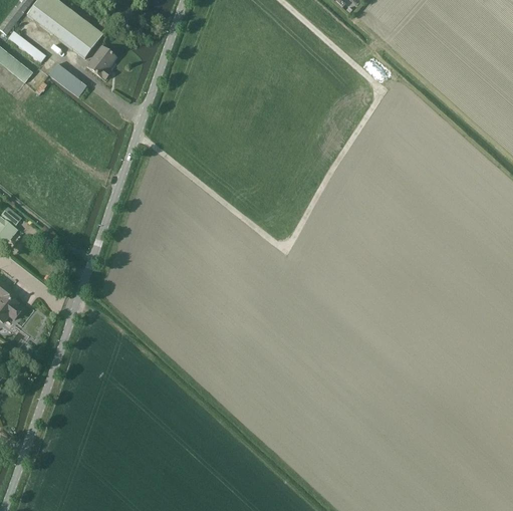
[(0,29),(5,33),(29,3),(31,5),(34,0),(18,0),(0,23),(0,29)]
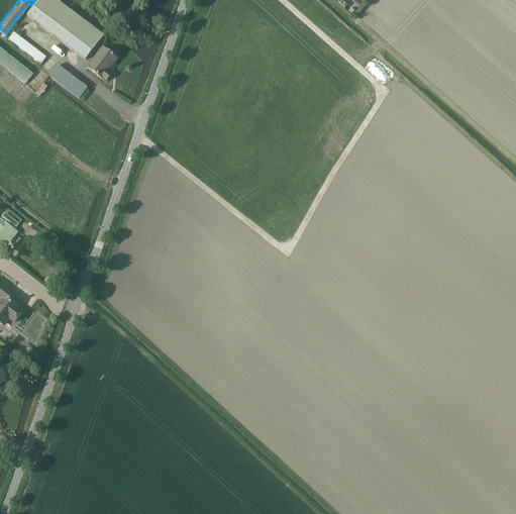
[(85,58),(103,34),(64,3),(59,0),(36,0),(26,13),(85,58)]
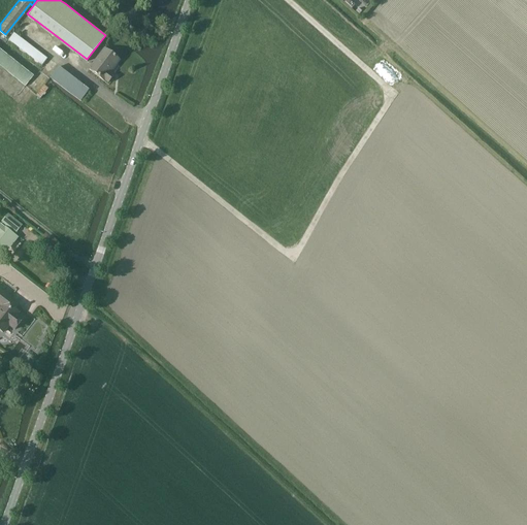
[(40,64),(46,56),(12,30),(7,38),(40,64)]
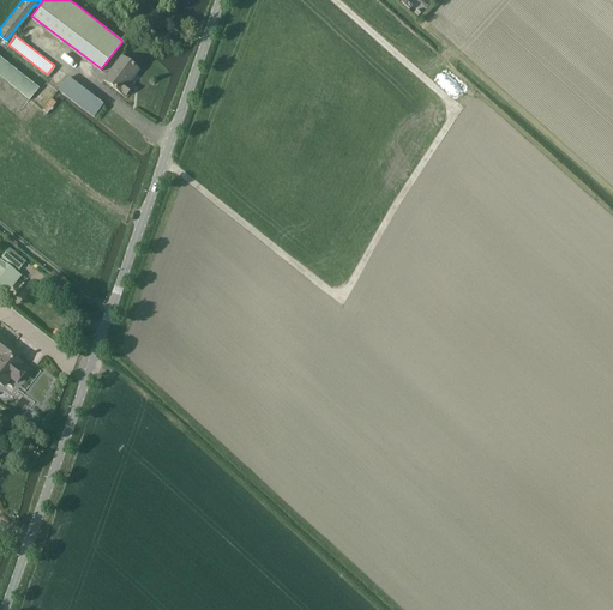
[(0,73),(29,98),(38,86),(0,55),(0,73)]
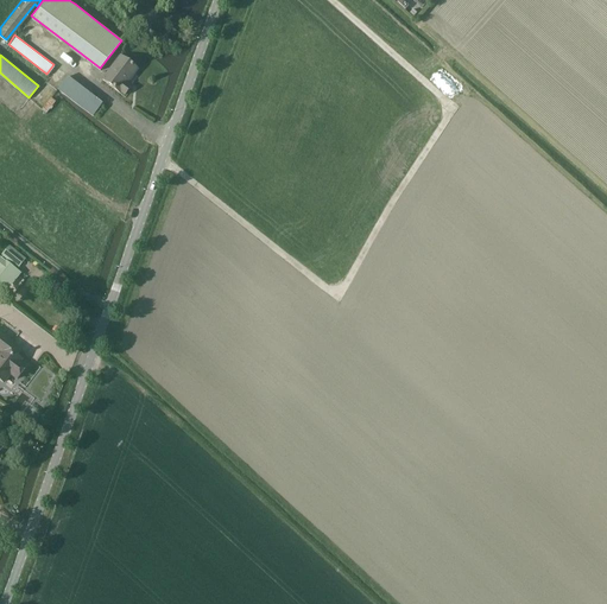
[(126,82),(137,68),(120,55),(101,78),(119,91),(120,90),(124,93),(130,84),(126,82)]
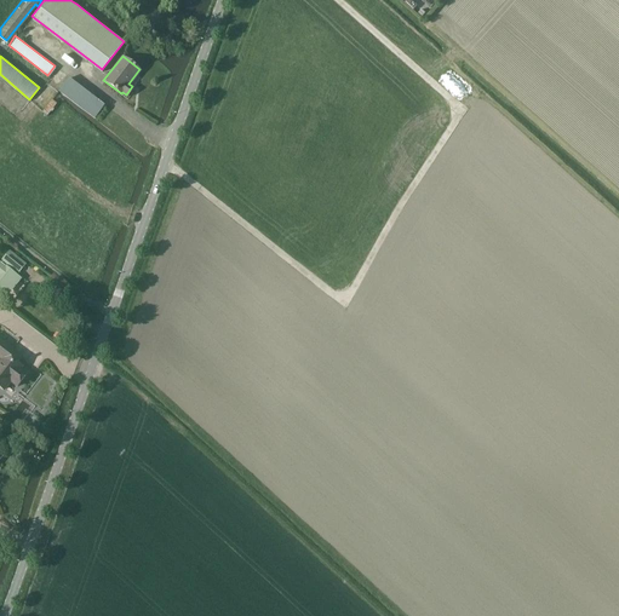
[(93,115),(103,103),(68,75),(58,87),(59,88),(93,115)]
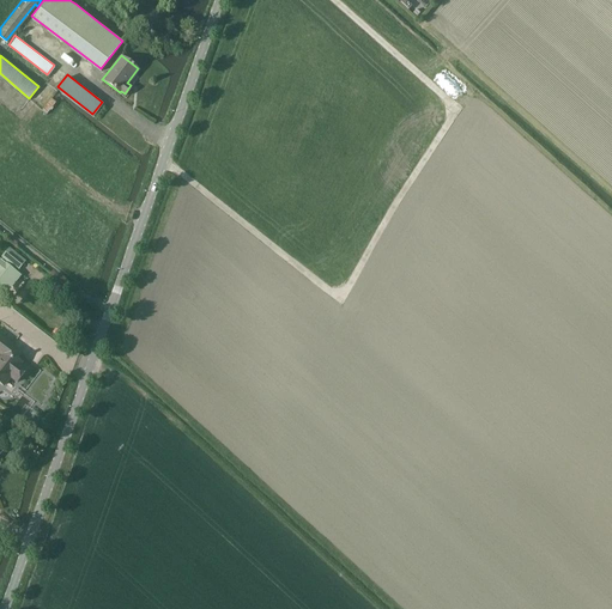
[(46,111),(55,99),(49,96),(40,108),(46,111)]
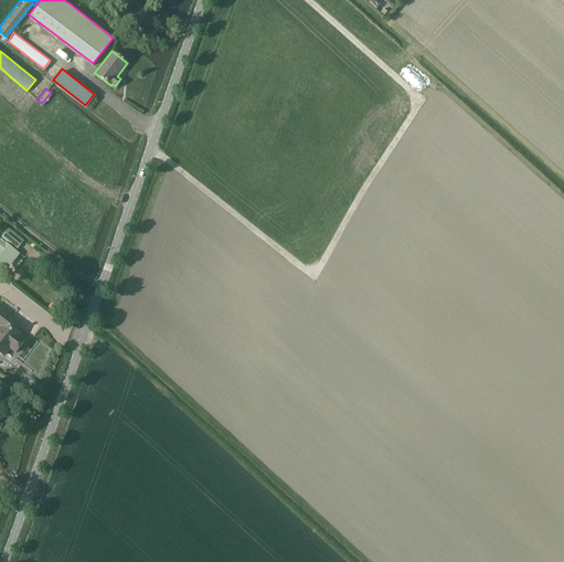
[(16,247),(23,239),(8,225),(0,235),(16,247)]
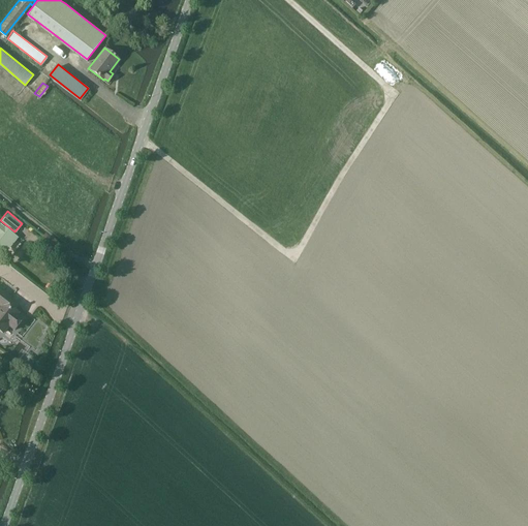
[(7,248),(18,236),(4,224),(3,225),(0,222),(0,245),(1,244),(7,248)]
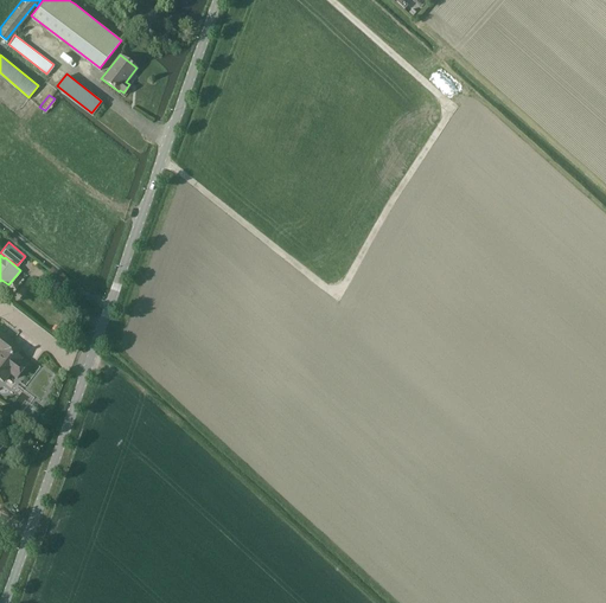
[(7,346),(12,340),(0,331),(0,346),(5,351),(0,355),(0,378),(4,380),(10,372),(17,377),(25,366),(19,360),(21,357),(7,346)]
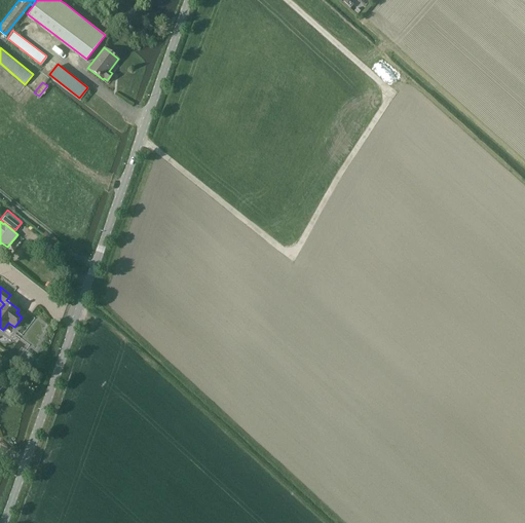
All buildings are outlined.
